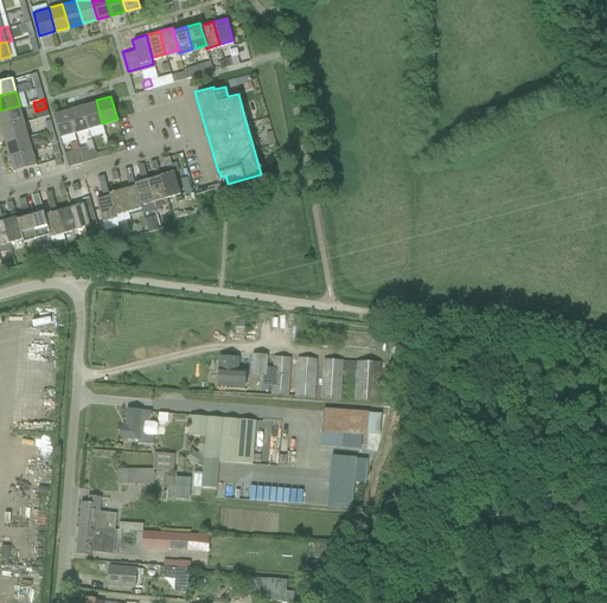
[(102,123),(96,100),(82,104),(88,127),(102,123)]
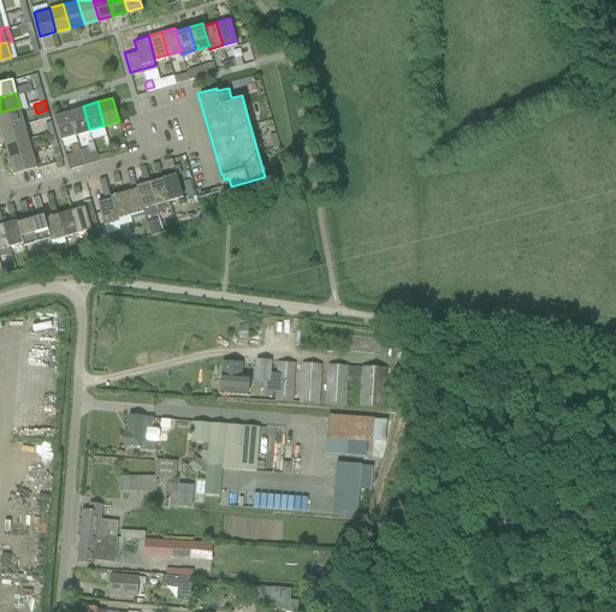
[(89,129),(83,106),(69,110),(75,132),(89,129)]
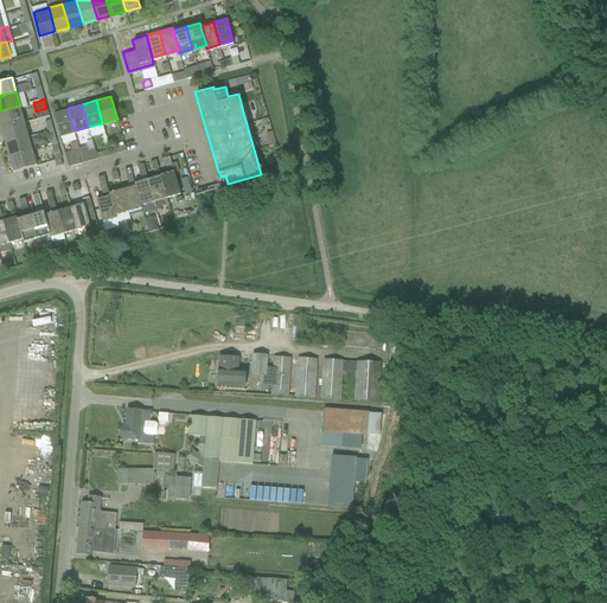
[(24,120),(20,106),(0,110),(0,126),(0,127),(24,120)]
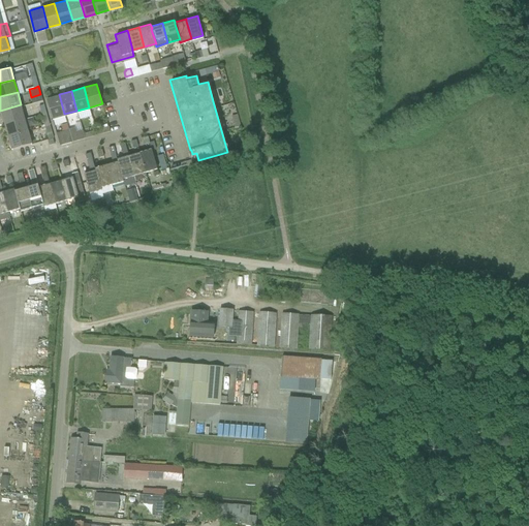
[(64,115),(64,114),(59,94),(45,97),(52,118),(64,115)]
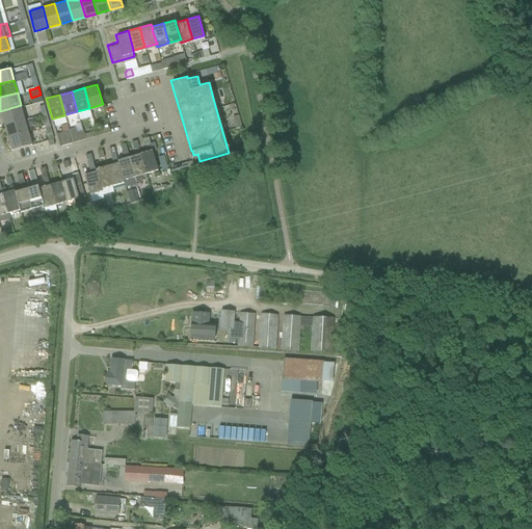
[(24,117),(21,105),(0,111),(4,124),(24,117)]
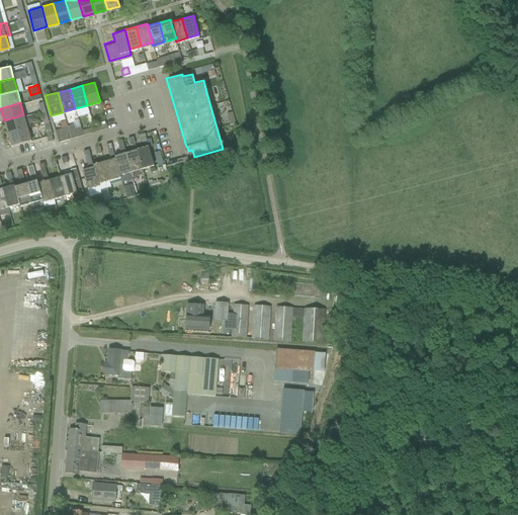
[(232,110),(227,111),(230,122),(235,121),(232,110)]
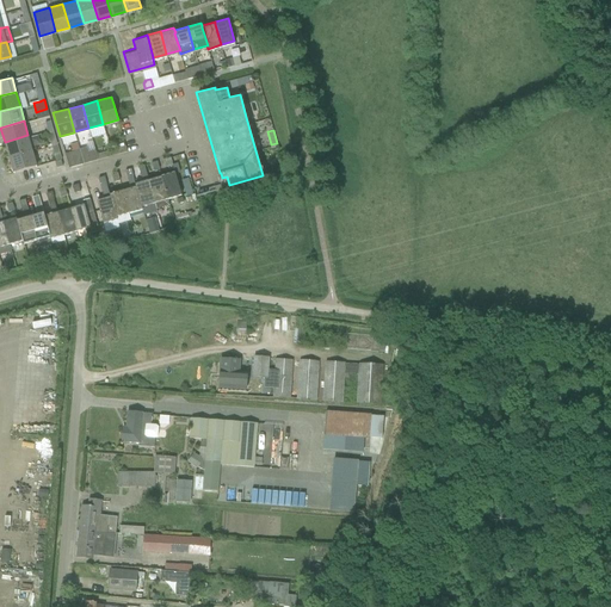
[(32,149),(28,135),(5,142),(8,156),(32,149)]
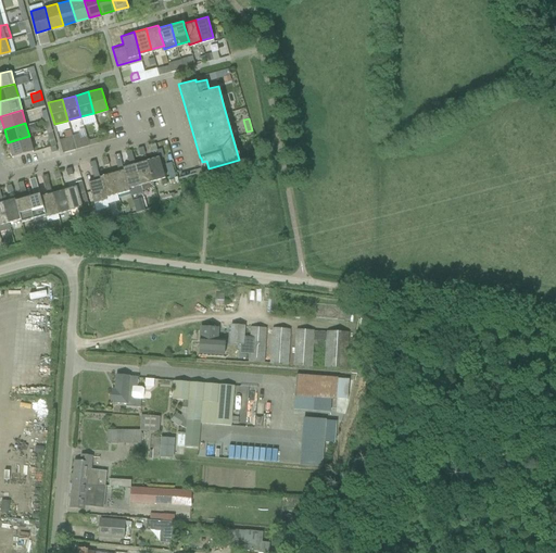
[(87,138),(86,134),(80,136),(79,132),(72,134),(75,148),(88,143),(87,138)]
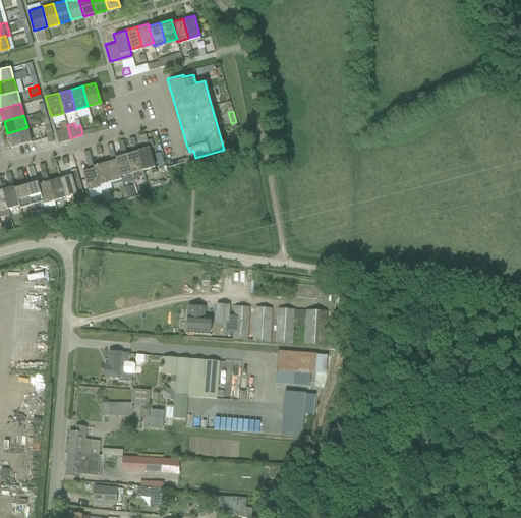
[(70,138),(67,125),(55,129),(58,141),(70,138)]
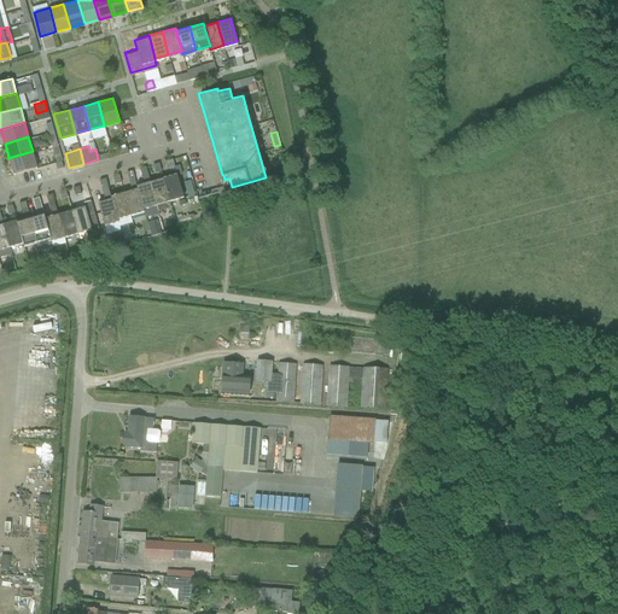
[(36,165),(33,151),(9,158),(13,173),(36,165)]
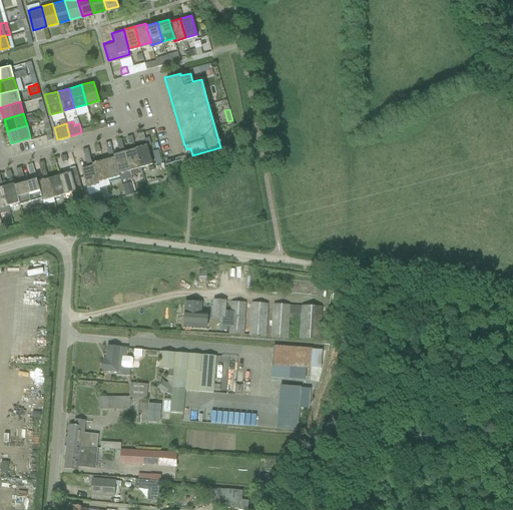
[(131,173),(124,149),(120,136),(115,138),(119,150),(112,152),(118,174),(120,173),(121,178),(131,175),(131,173)]
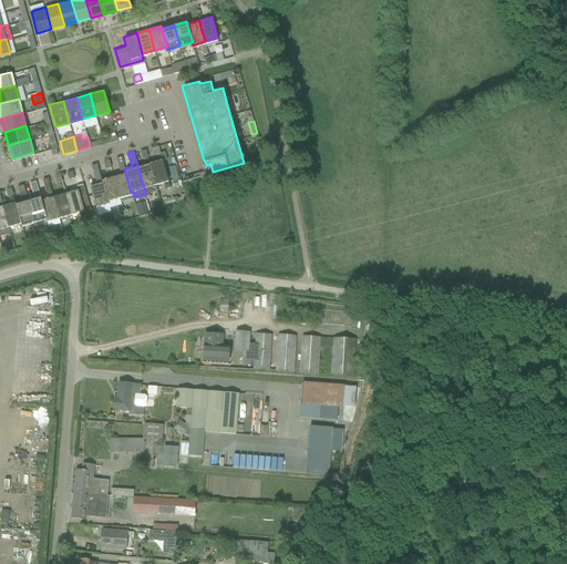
[(120,173),(113,174),(120,196),(121,195),(131,193),(124,168),(122,162),(123,162),(121,154),(115,156),(120,173)]
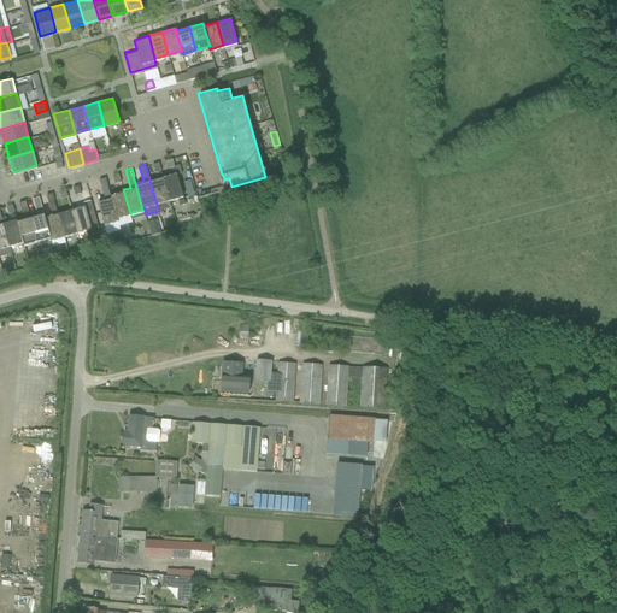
[(176,172),(163,176),(169,199),(183,195),(176,172)]
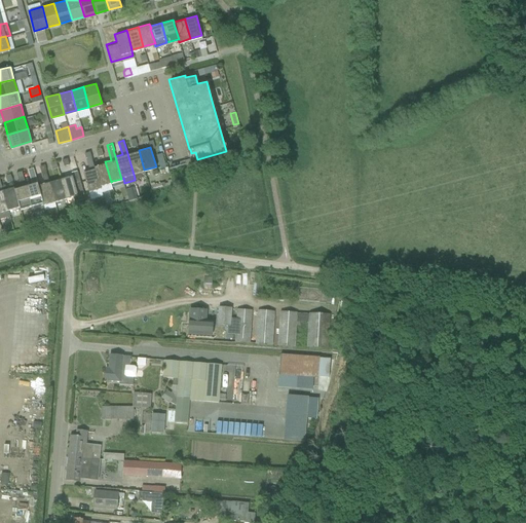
[(99,185),(95,167),(94,167),(94,165),(89,150),(84,151),(89,170),(83,171),(88,190),(100,187),(100,185),(99,185)]
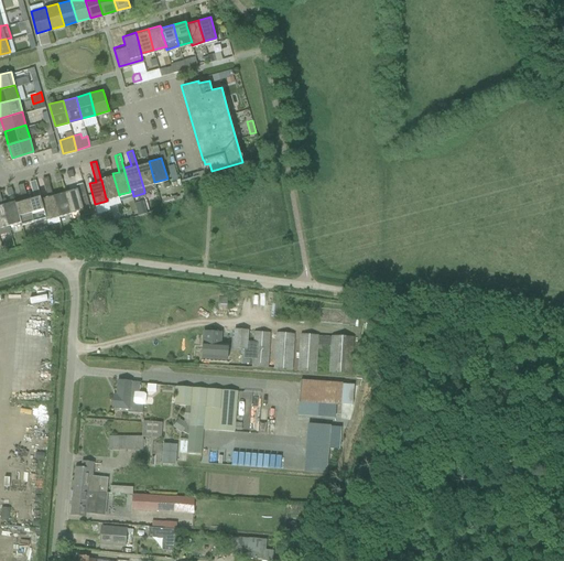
[(154,182),(149,161),(137,164),(144,191),(156,187),(154,182)]
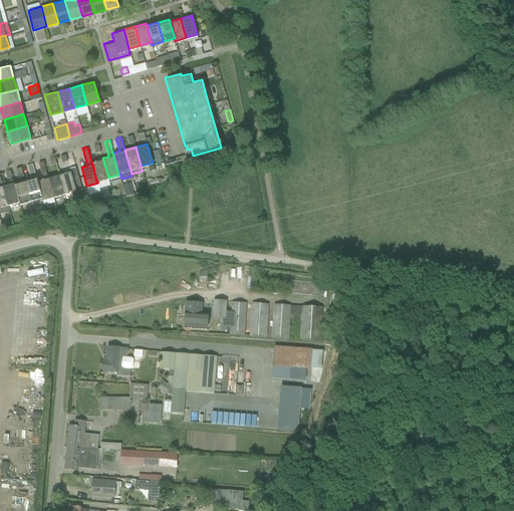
[(102,158),(91,162),(91,164),(92,164),(96,181),(97,181),(108,178),(102,158)]
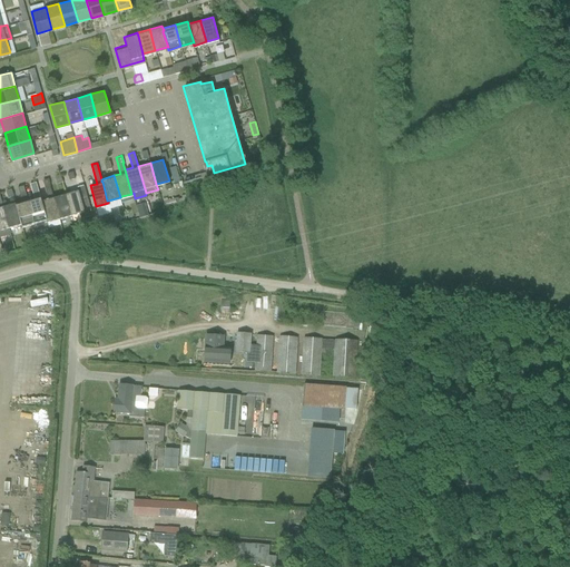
[(59,217),(53,196),(52,196),(49,184),(50,184),(48,176),(42,178),(48,197),(41,199),(47,221),(59,217)]
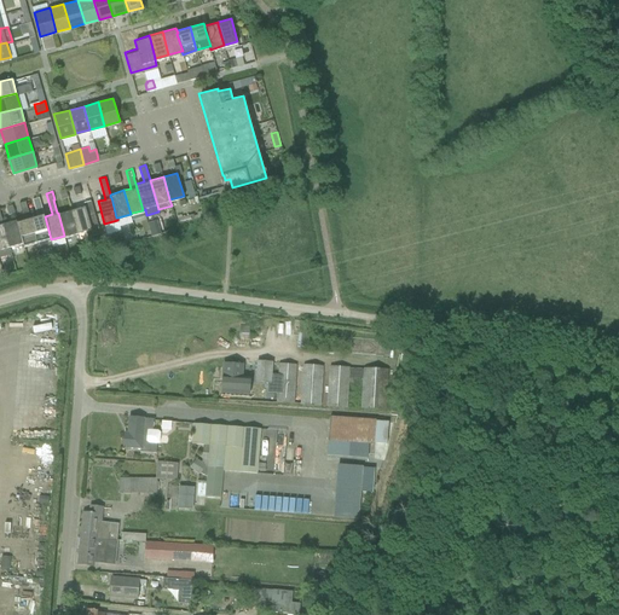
[(38,215),(30,218),(36,241),(39,248),(52,243),(51,239),(45,216),(39,195),(33,197),(38,215)]
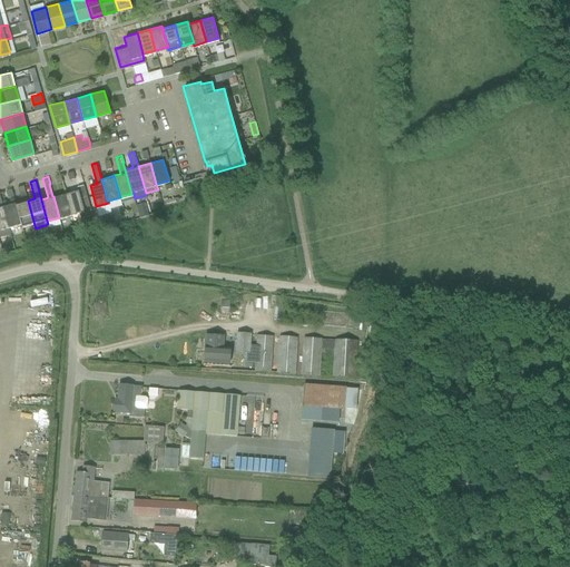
[(33,222),(28,201),(23,184),(18,185),(22,202),(16,204),(20,223),(21,225),(33,222)]
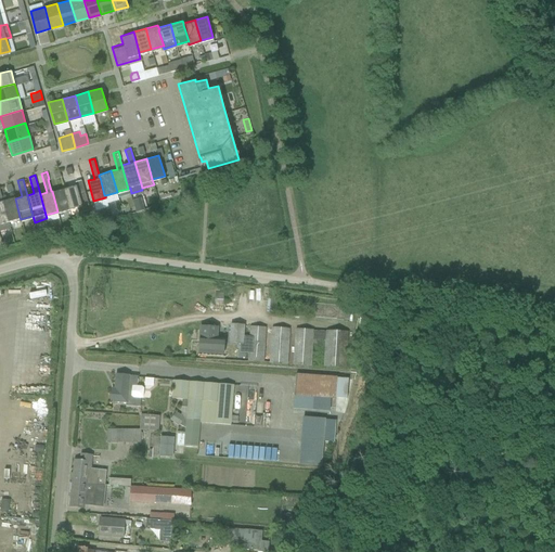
[(76,183),(64,187),(69,208),(81,204),(82,209),(89,207),(85,190),(81,179),(75,180),(76,183)]
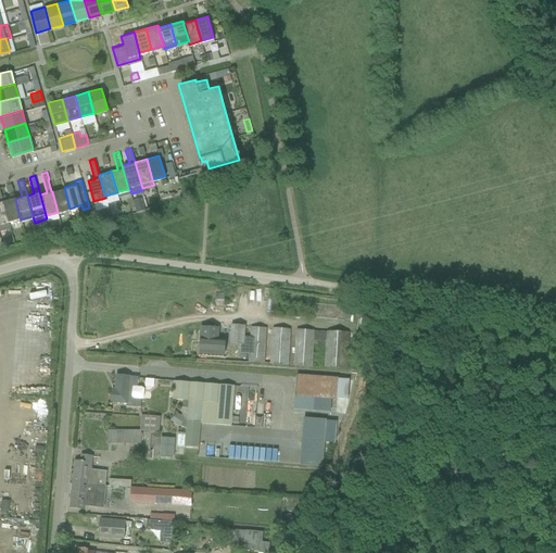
[(70,209),(64,187),(52,191),(58,212),(70,209)]
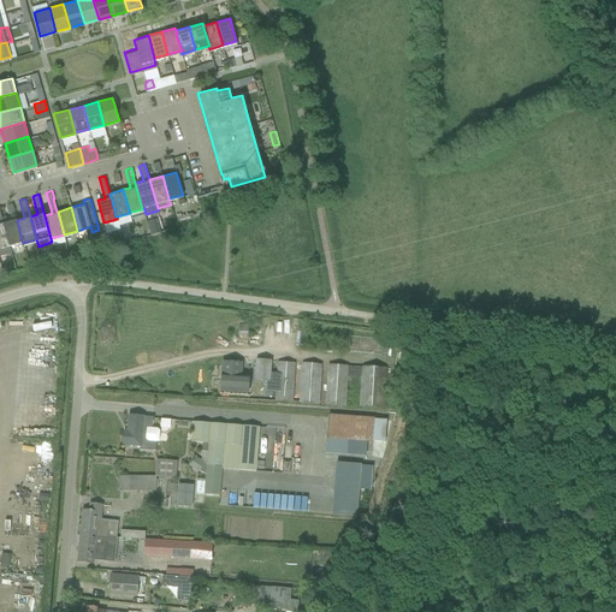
[(17,220),(16,217),(3,221),(10,244),(22,241),(17,220)]
